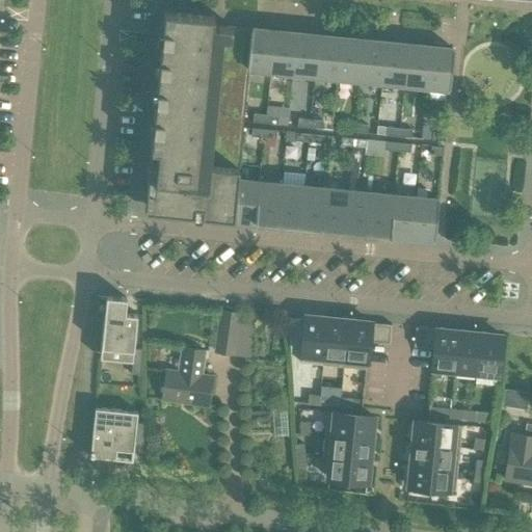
[(144,210),(234,219),(237,180),(248,69),(253,29),(213,25),(214,17),(164,12),(144,210)]
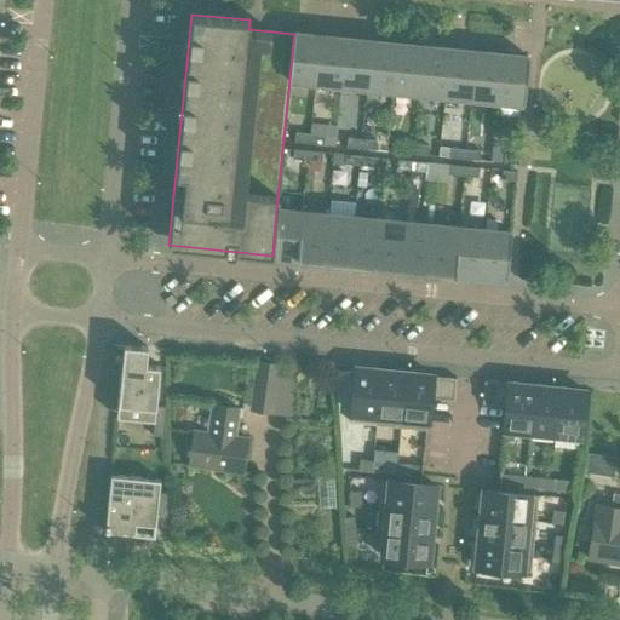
[(320,36),(294,34),(290,80),(316,82),(320,36)]
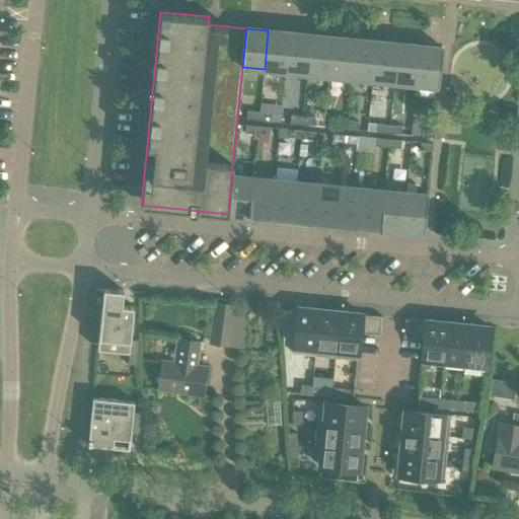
[(290,32),(268,30),(265,69),(286,71),(290,32)]
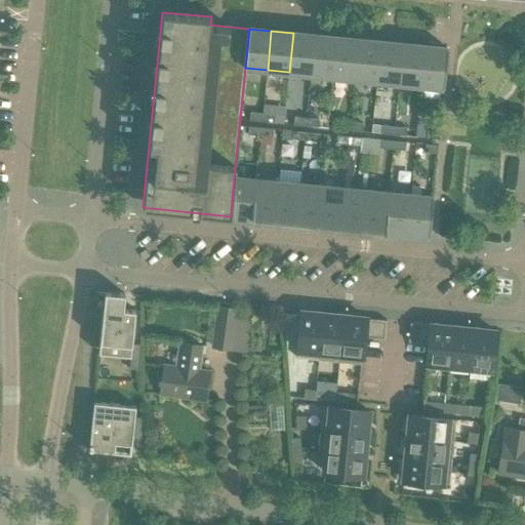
[(315,35),(293,33),(289,72),(312,74),(315,35)]
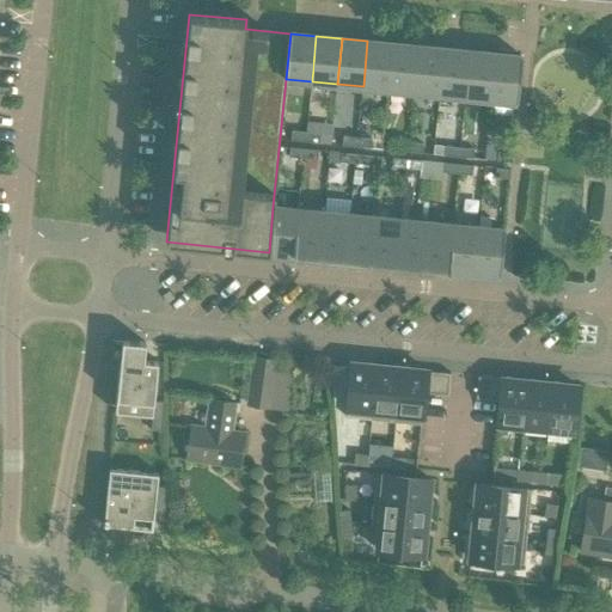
[(393,44),(367,41),(363,86),(389,89),(393,44)]
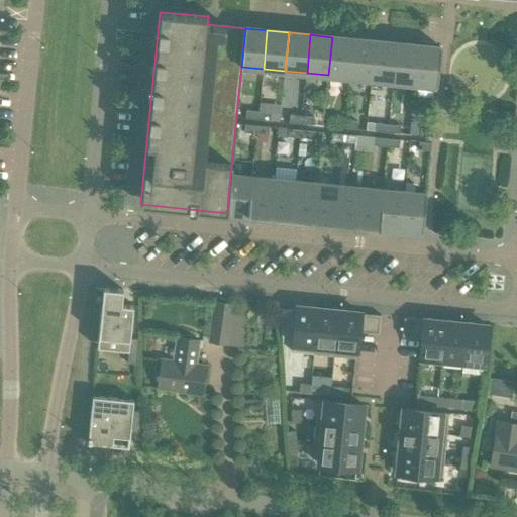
[(353,39),(332,37),(328,75),(350,78),(353,39)]
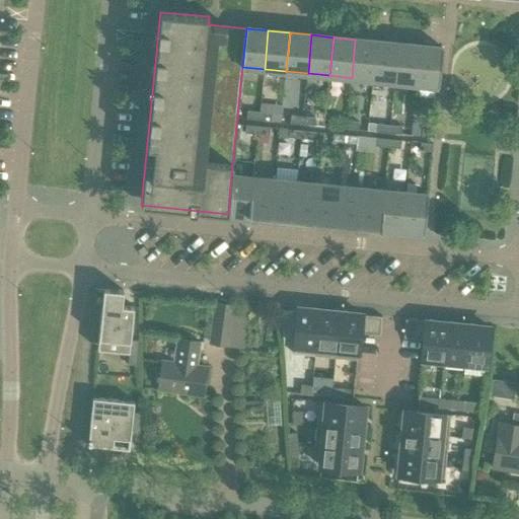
[(377,42),(355,40),(352,78),(373,80),(377,42)]
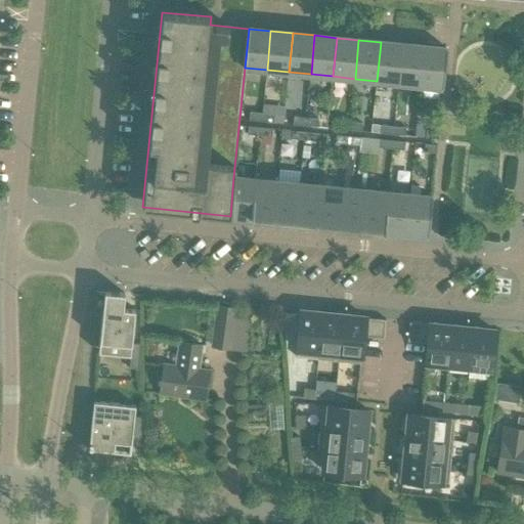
[(402,44),(381,42),(377,81),(399,83),(402,44)]
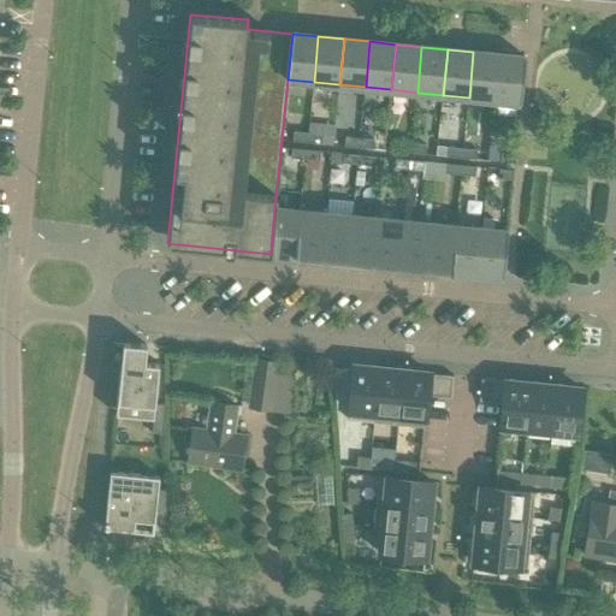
[(499,54),(473,52),(469,98),(495,100),(499,54)]
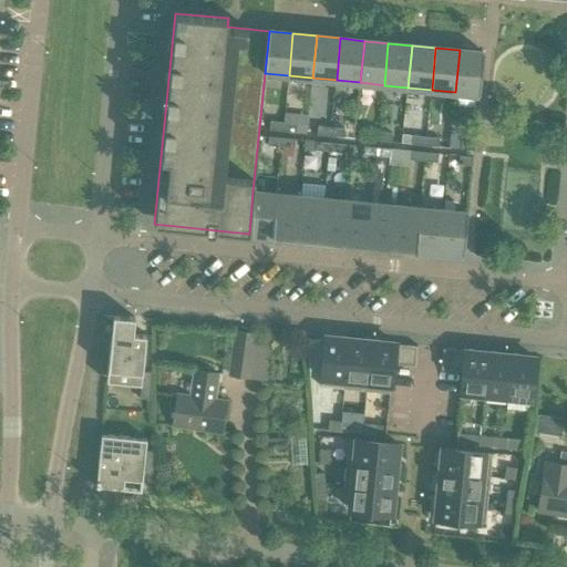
[(483,52),(460,50),(455,92),(478,94),(483,52)]
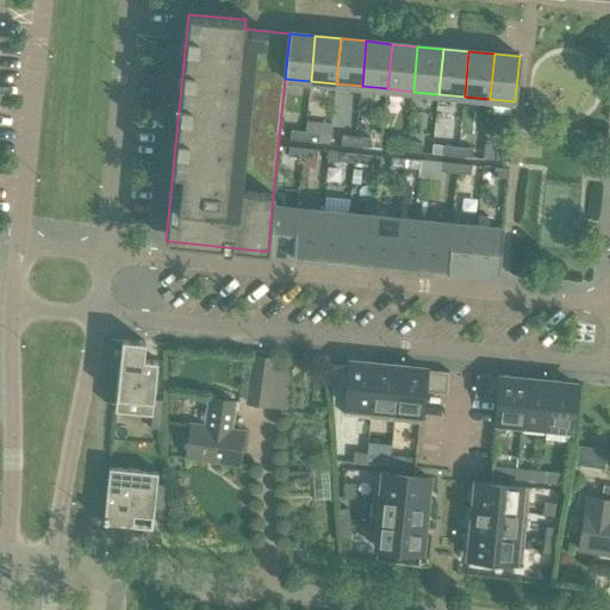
[(290,139),(304,141),(304,132),(291,130),(290,139)]
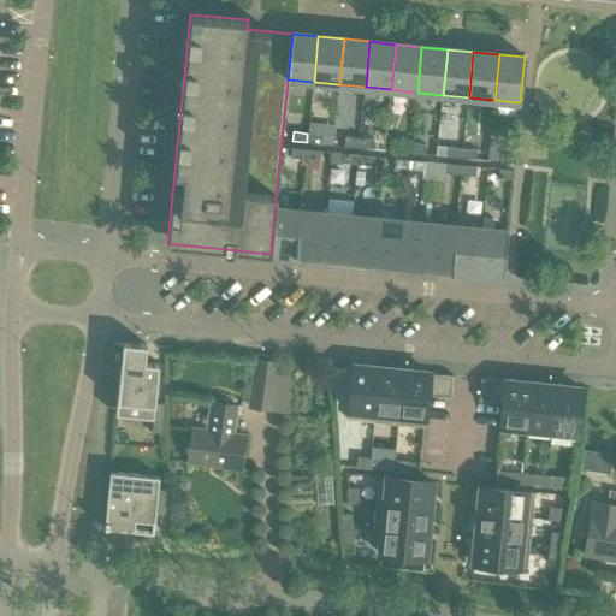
[(307,134),(307,142),(321,144),(321,135),(307,134)]
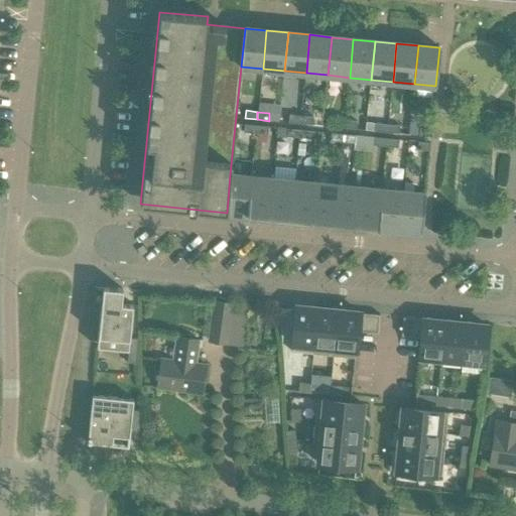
[(288,123),(300,124),(300,116),(288,115),(288,123)]
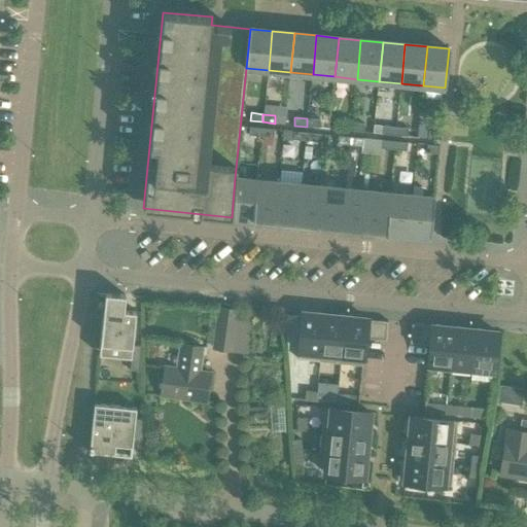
[(307,118),(307,127),(319,128),(319,119),(307,118)]
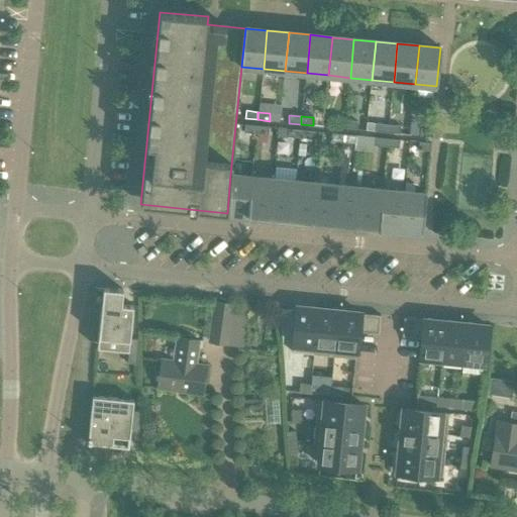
[(332,127),(344,128),(344,120),(332,119),(332,127)]
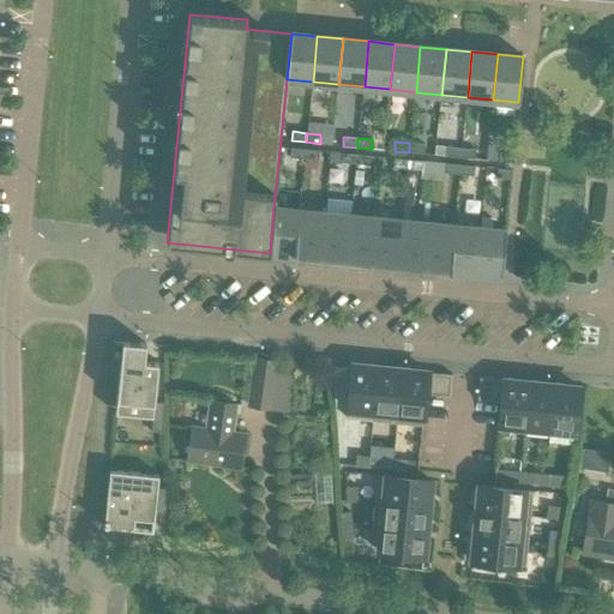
[(409,143),(409,152),(423,154),(423,144),(409,143)]
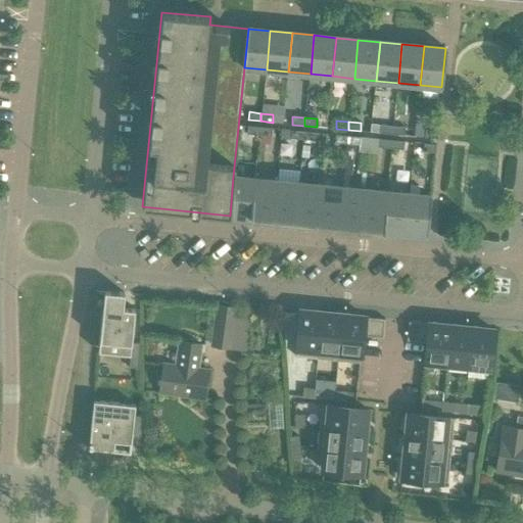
[(380,133),(392,134),(392,126),(380,125),(380,133)]
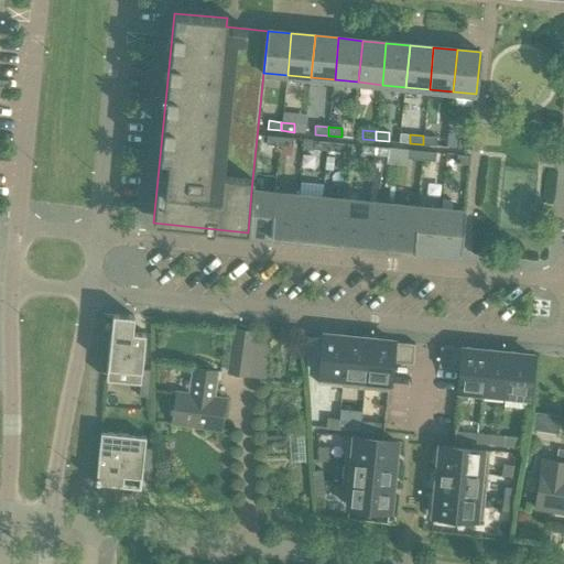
[(266,144),(279,145),(280,138),(267,136),(266,144)]
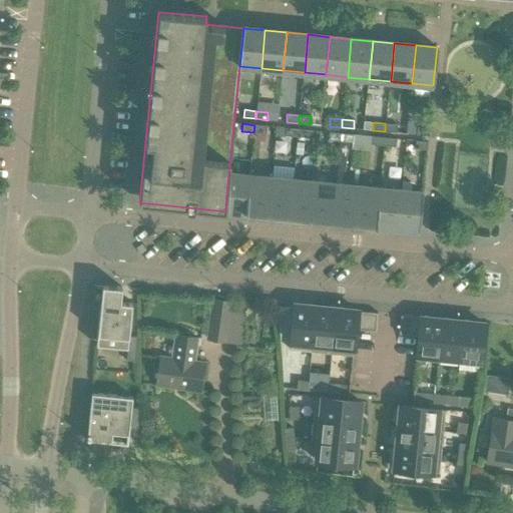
[(385,123),(385,131),(396,133),(397,125),(385,123)]
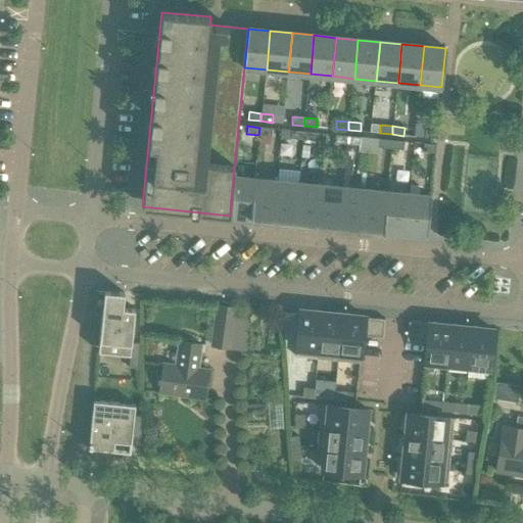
[(259,128),(258,135),(271,137),(272,129),(259,128)]
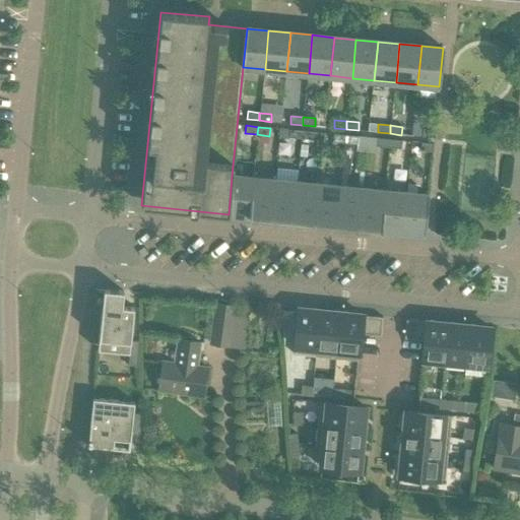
[(435,130),(423,129),(421,137),(434,138),(435,130)]
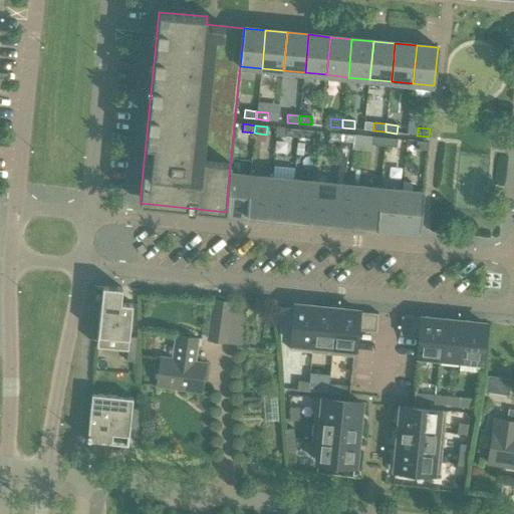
[(285,137),(297,138),(298,130),(286,129),(285,137)]
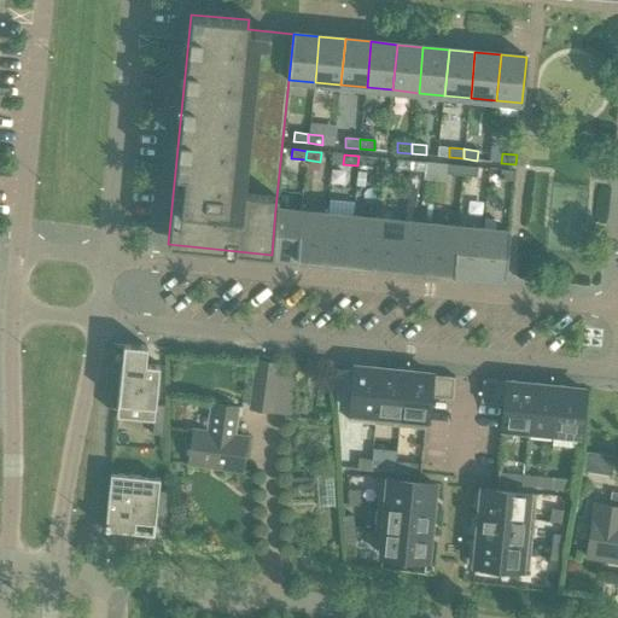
[(359,156),(357,165),(372,167),(373,157),(359,156)]
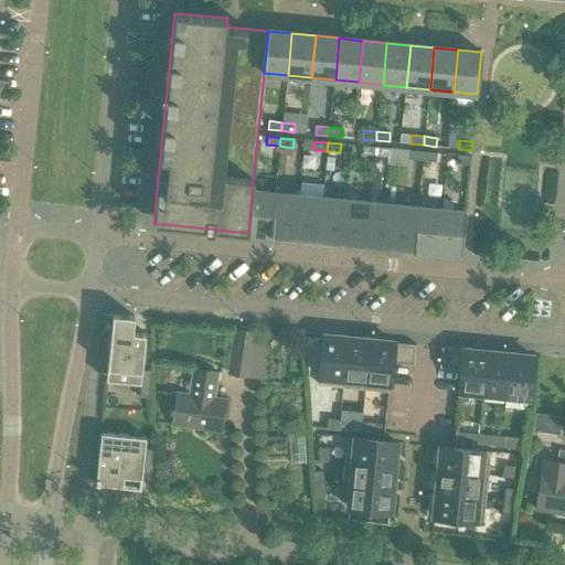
[(361,155),(374,156),(375,147),(362,146),(361,155)]
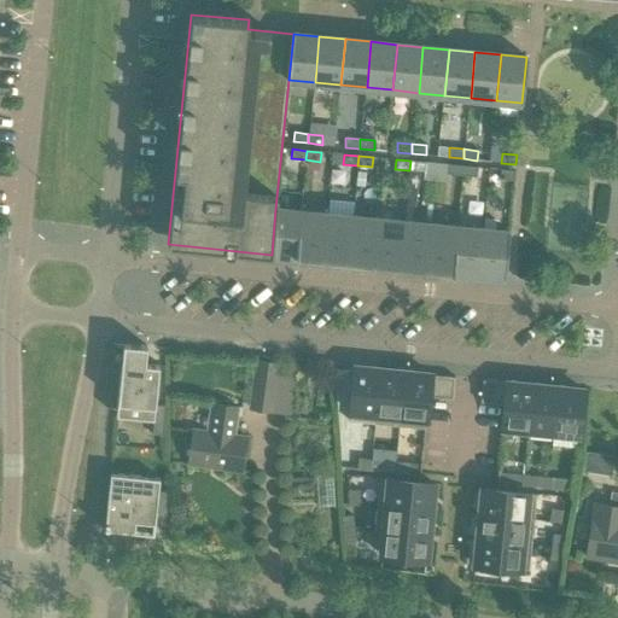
[(410,161),(409,170),(424,172),(425,162),(410,161)]
